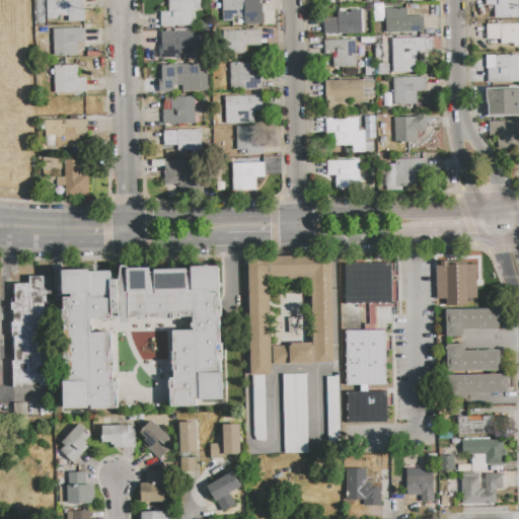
[(46,0),(85,0),(85,21),(68,22),(68,16),(58,16),(58,19),(47,19),(46,0)]
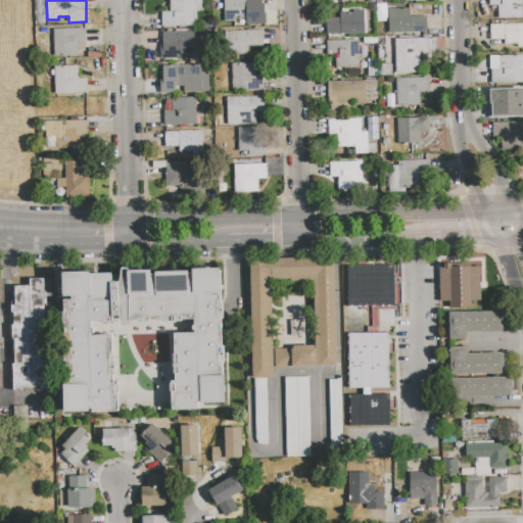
[(162,27),(162,12),(170,12),(170,0),(202,0),(202,9),(193,9),(193,27),(162,27)]
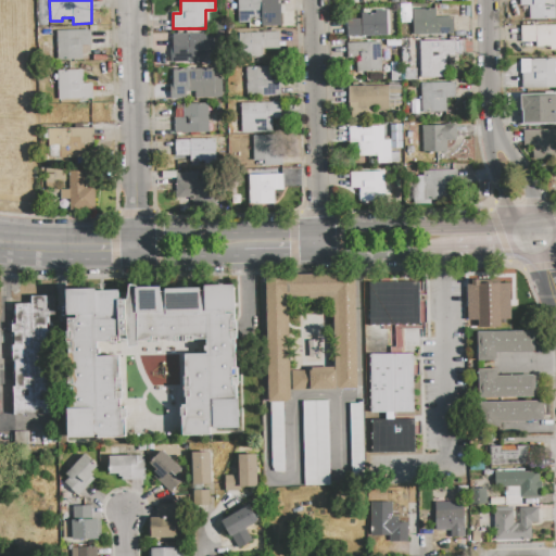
[(239,0),(279,0),(280,28),(262,28),(262,24),(239,25),(239,0)]
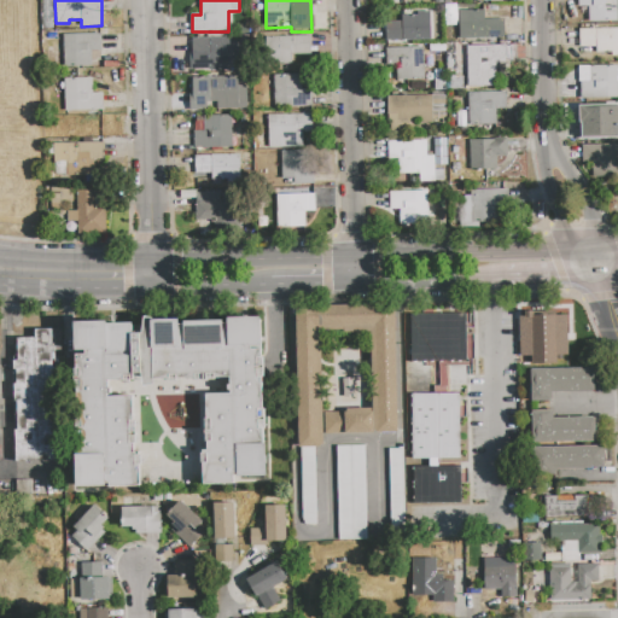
[(578,0),(616,0),(616,22),(589,22),(589,7),(578,7),(578,0)]
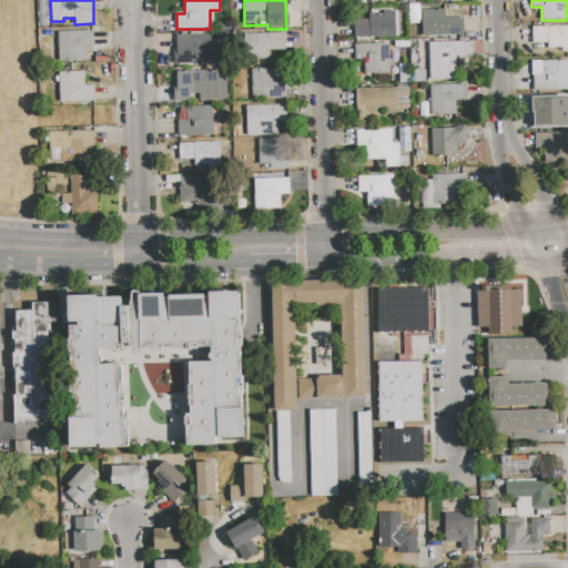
[(423,37),(422,10),(445,9),(445,18),(464,17),(464,36),(423,37)]
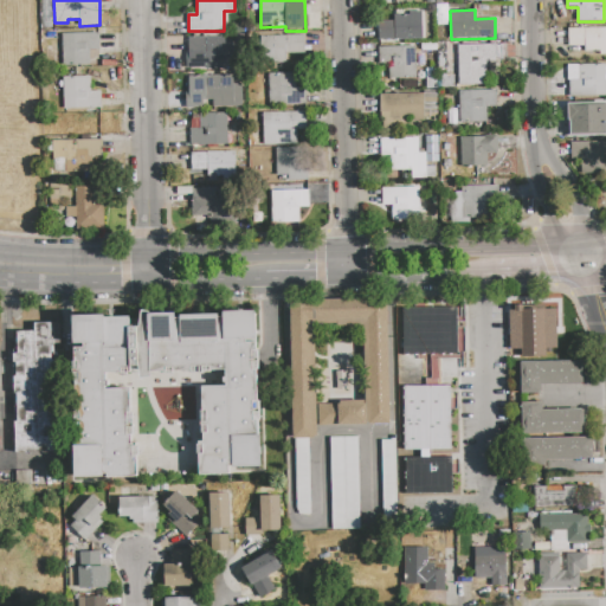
[(421,39),(379,42),(379,23),(394,21),(394,15),(408,14),(408,12),(421,11),(421,39)]
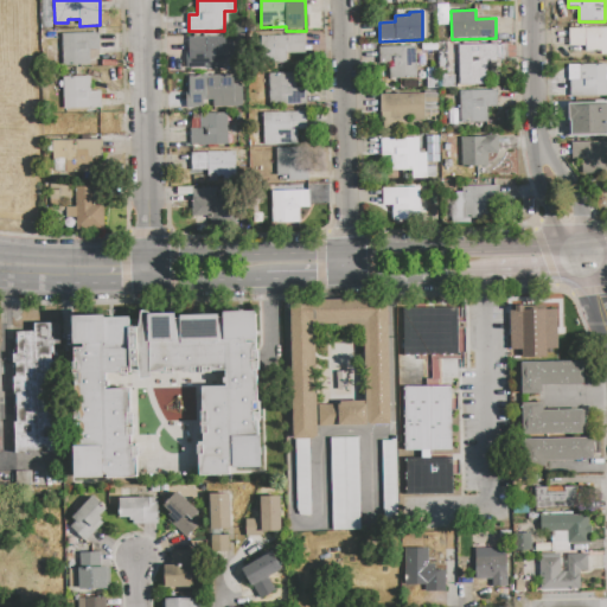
[(569,29),(606,27),(606,53),(605,53),(605,52),(586,52),(586,46),(569,46),(569,29)]
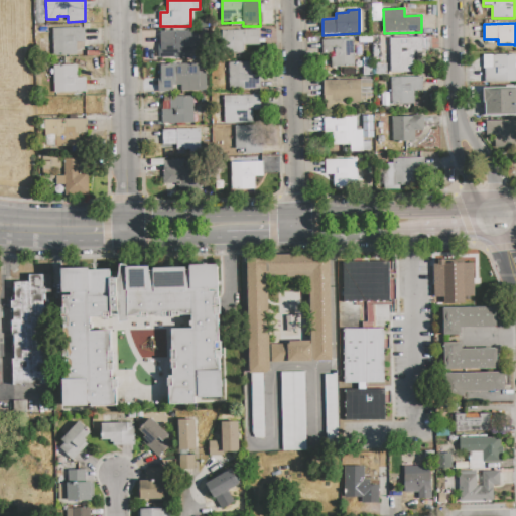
[(52,28),(85,28),(85,42),(77,42),(78,55),(38,55),(38,41),(52,41),(52,28)]
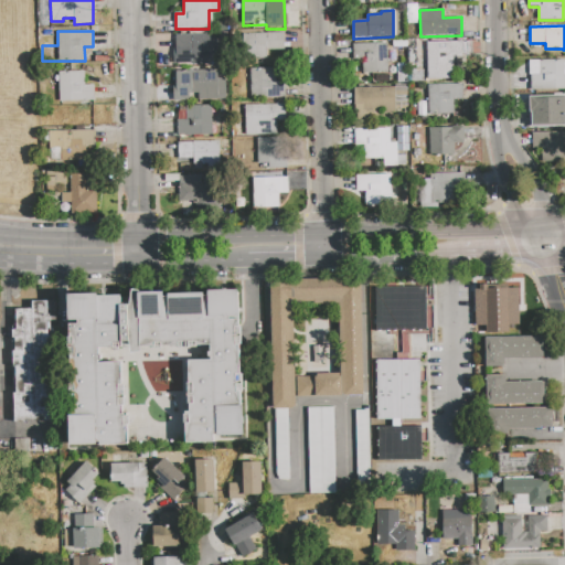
[(243,34),(284,32),(284,50),(267,51),(267,59),(244,60),(243,34)]
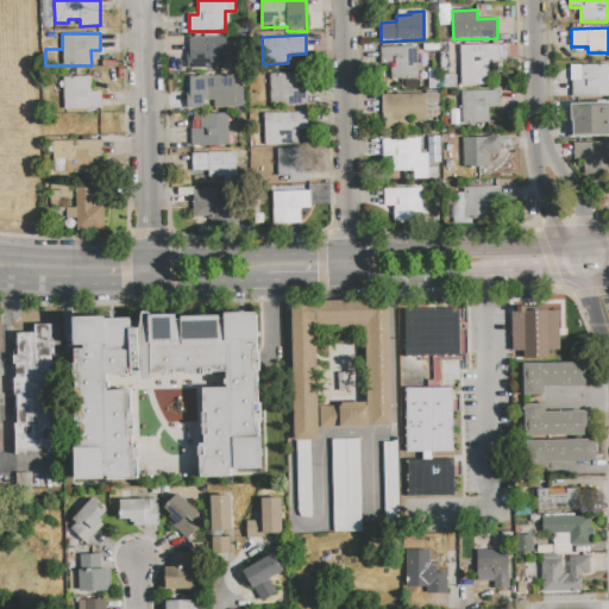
[(188,69),(188,38),(232,37),(232,69),(188,69)]
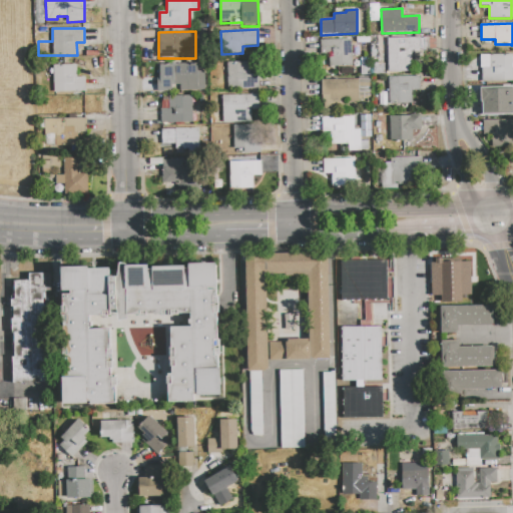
[(387,38),(428,37),(429,53),(411,53),(412,72),(388,73),(387,38)]
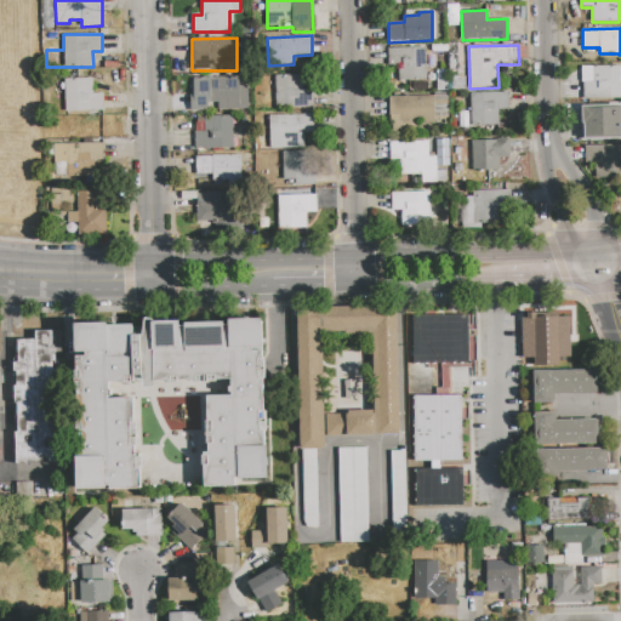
[(388,49),(426,47),(427,80),(399,81),(399,66),(388,67),(388,49)]
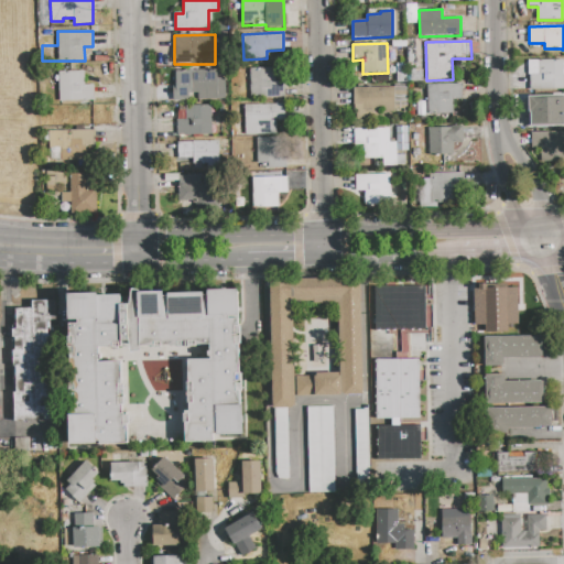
[(529,61),(563,60),(563,89),(530,90),(530,75),(529,75),(529,61)]
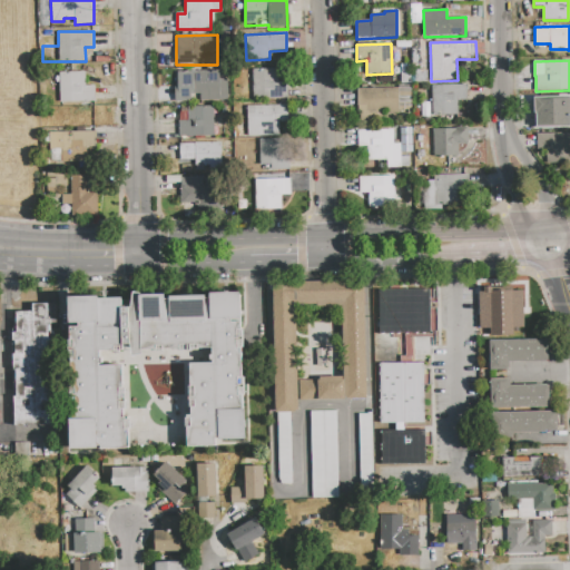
[(253,69),(277,69),(278,82),(288,82),(288,98),(253,99),(253,69)]
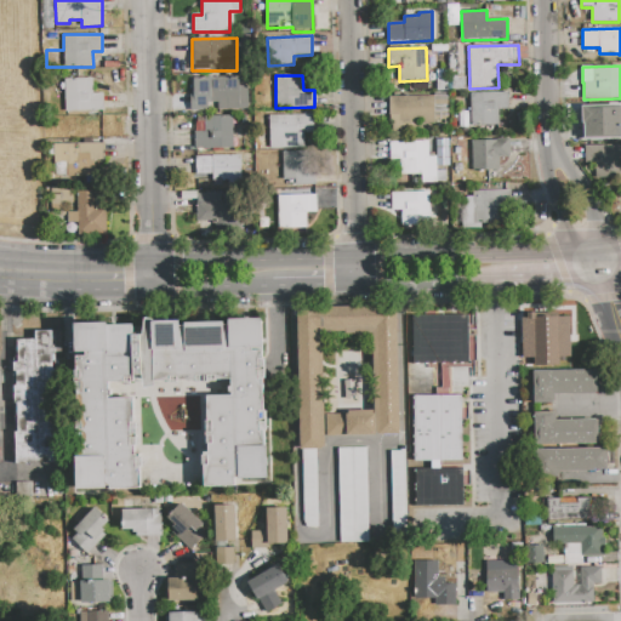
[(64,79),(92,78),(93,93),(104,93),(104,110),(64,112),(64,79)]
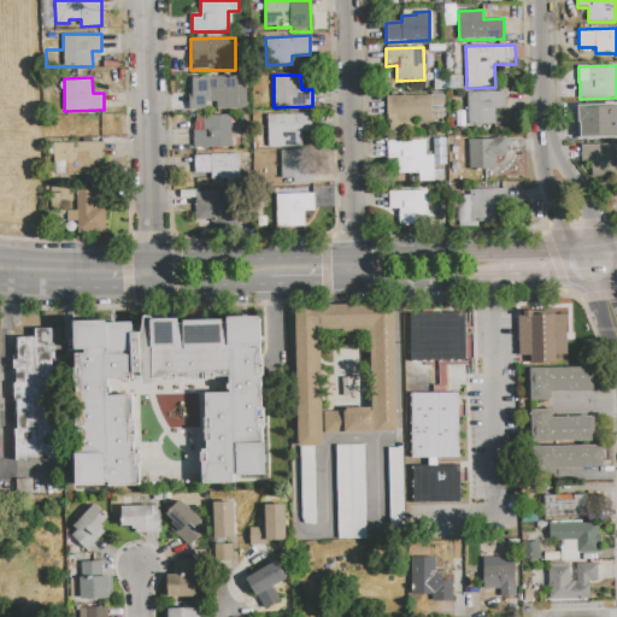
[(192,77),(238,77),(238,86),(248,86),(248,112),(218,112),(218,110),(217,110),(217,101),(207,101),(207,111),(189,111),(189,93),(192,93),(192,77)]
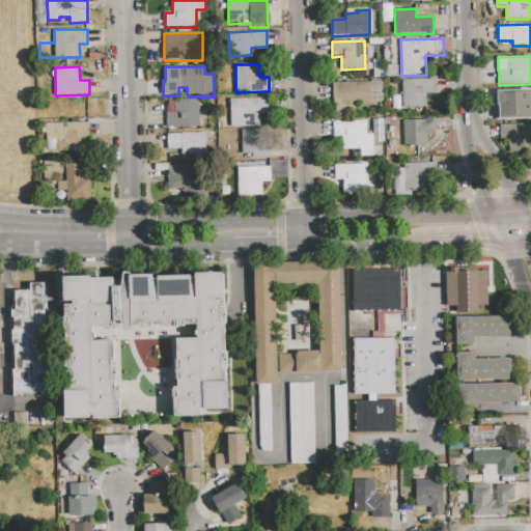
[(401,80),(435,79),(435,93),(427,93),(427,108),(402,108),(401,80)]
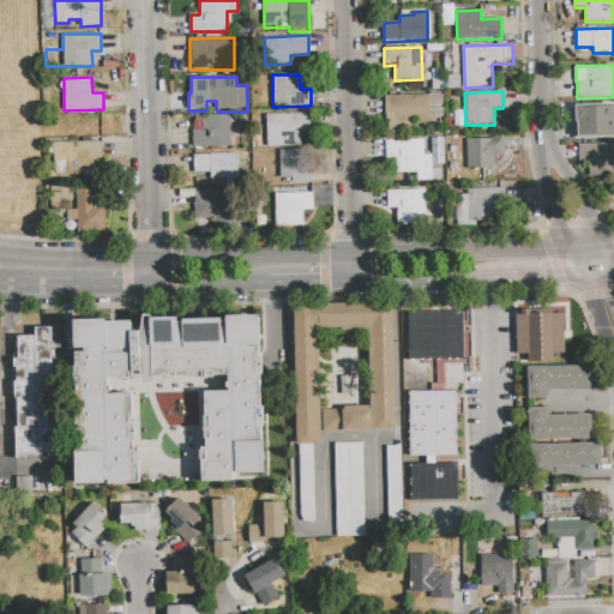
[(385,95),(429,95),(431,134),(387,134),(387,122),(386,122),(385,95)]
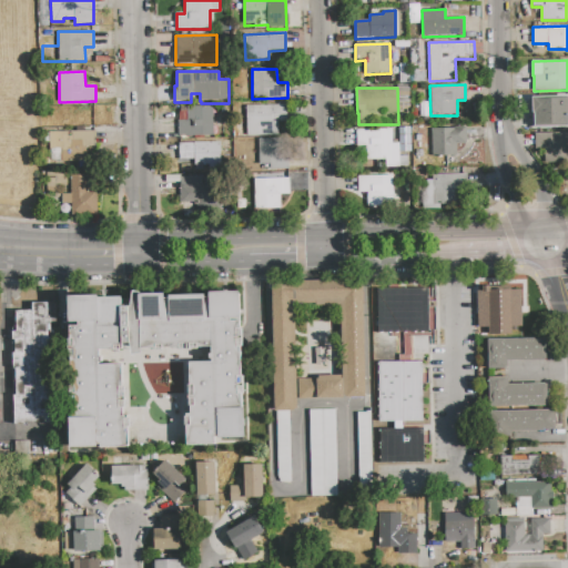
[(397,103),(408,102),(407,88),(396,88),(397,103)]
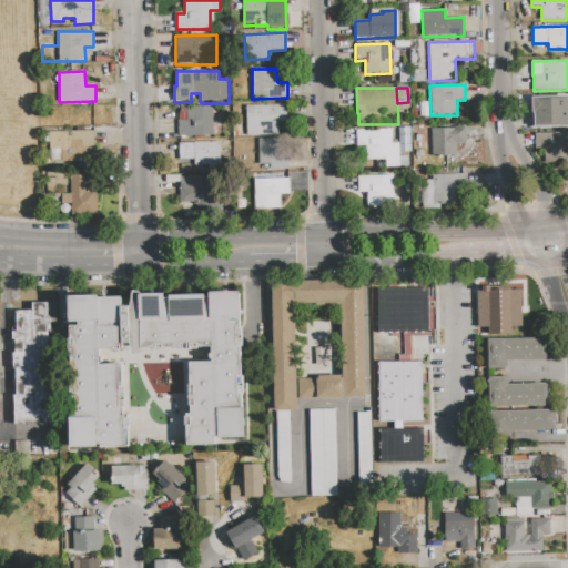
[(533,97),(567,97),(567,128),(553,128),(553,125),(544,125),(544,128),(535,128),(535,112),(533,113),(533,97)]
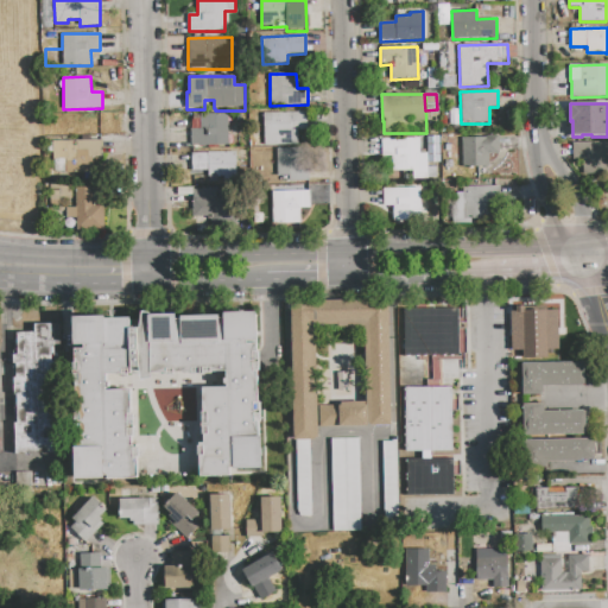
[(264,113),(306,112),(306,131),(298,131),(298,145),(251,146),(251,127),(264,127),(264,113)]
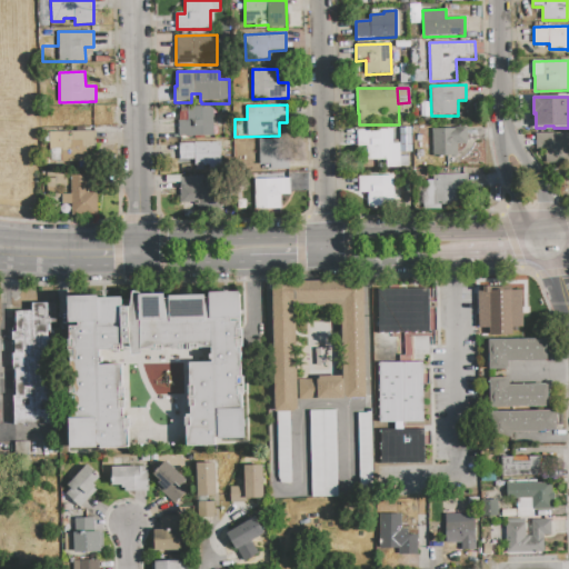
[(188,107),(212,107),(212,137),(178,137),(178,121),(188,121),(188,107)]
